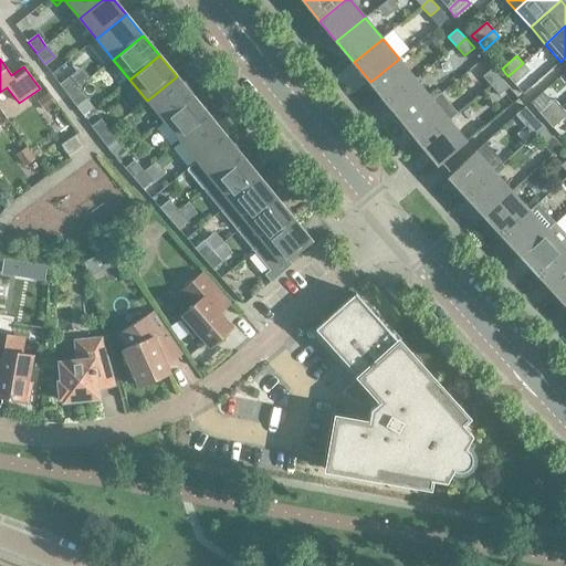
[(387,103),(416,80),(399,59),(370,82),(387,103)]
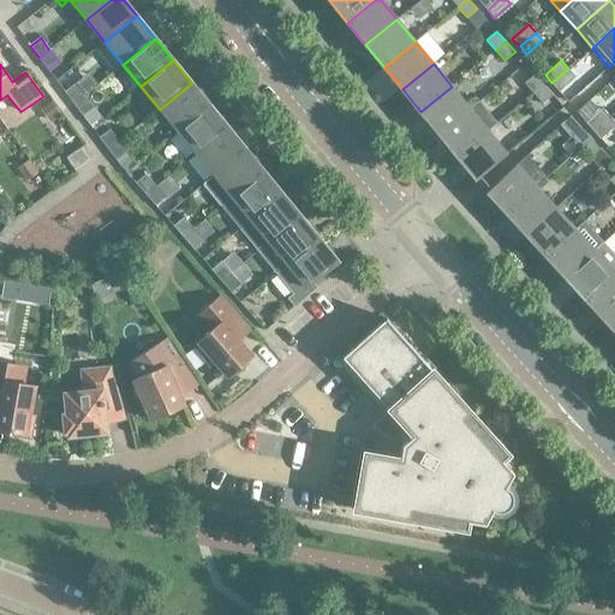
[(568,69),(551,83),(559,91),(575,77),(568,69)]
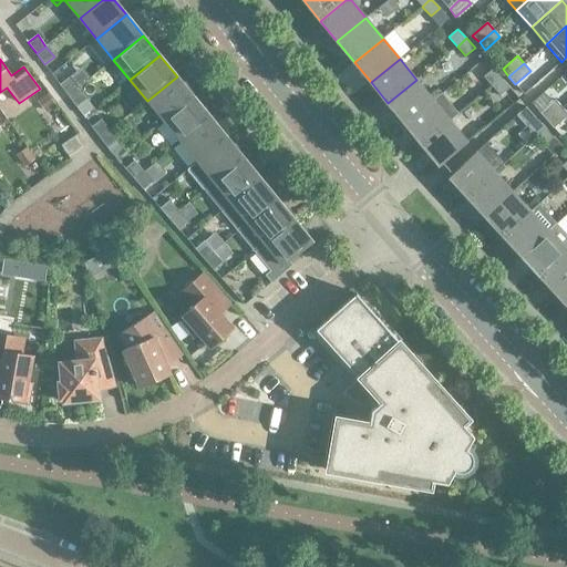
[(492,86),(502,78),(493,69),(484,76),(492,86)]
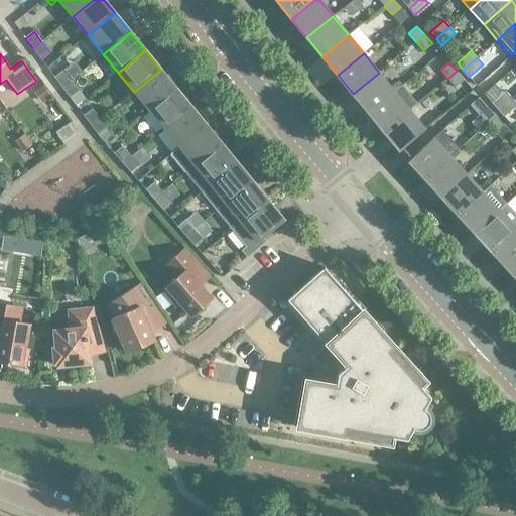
[(134,92),(149,110),(176,88),(161,70),(134,92)]
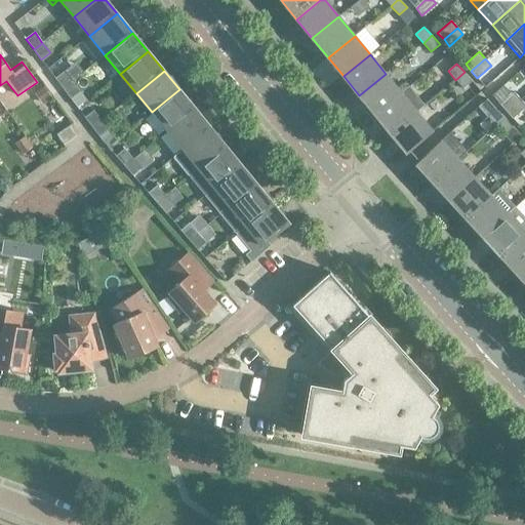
[(64,88),(72,82),(65,72),(55,79),(64,88)]
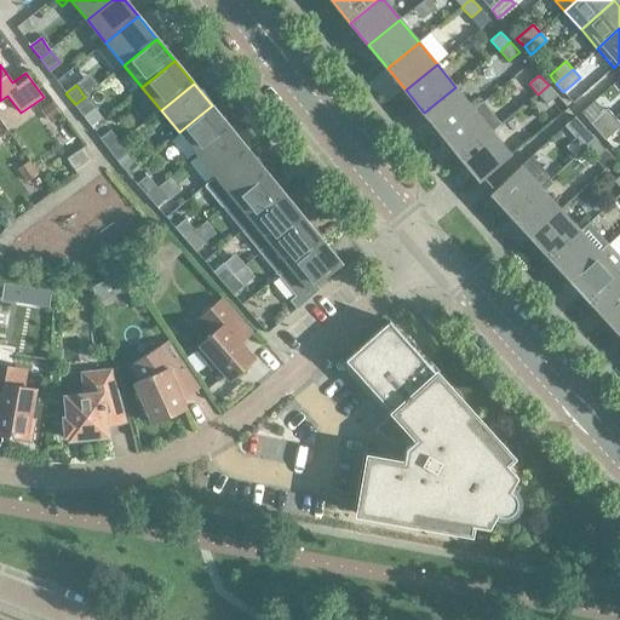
[(549,85),(538,95),(547,104),(557,96),(549,85)]
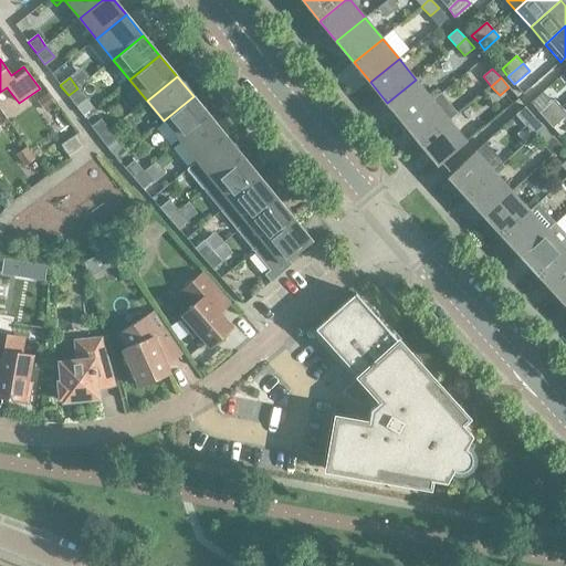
[(404,124),(432,100),(416,80),(387,103),(404,124)]
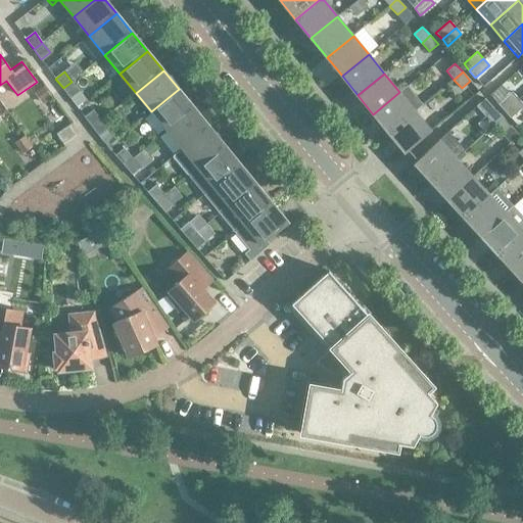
[(72,82),(63,88),(77,107),(88,99),(82,90),(79,92),(72,82)]
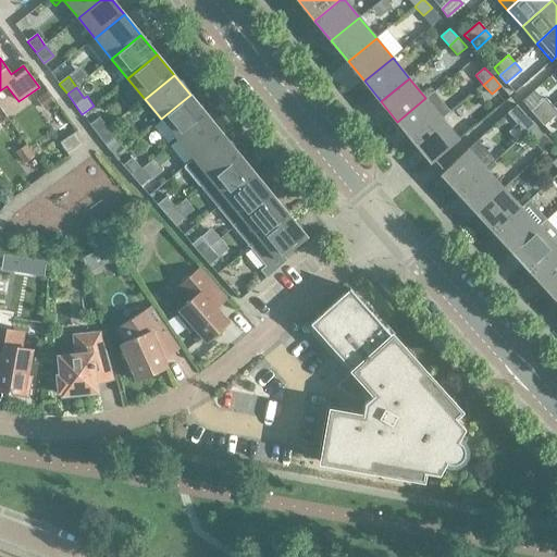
[(413,141),(442,119),(450,112),(434,91),(425,98),(397,122),(413,141)]
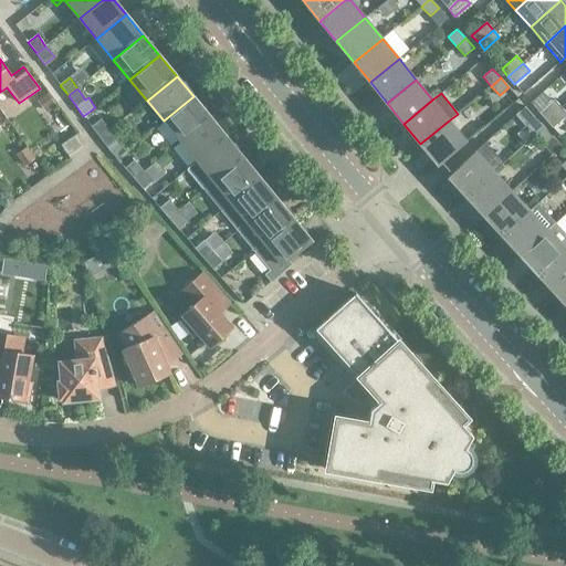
[(164,121),(180,142),(210,117),(194,96),(164,121)]
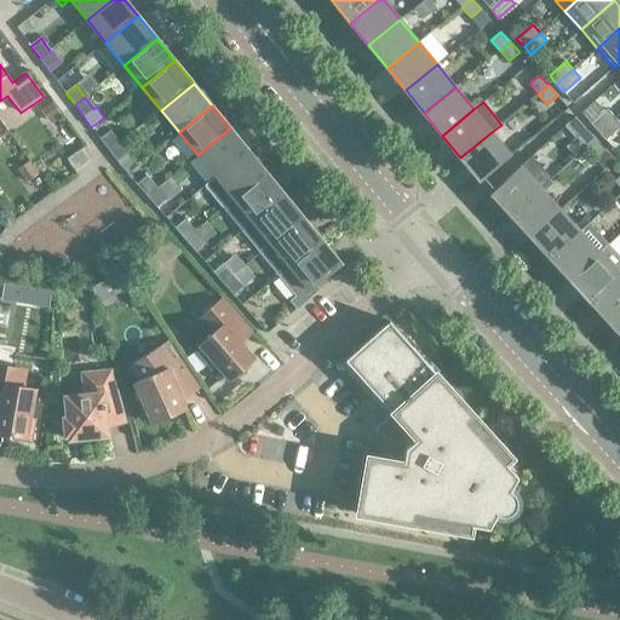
[(598,131),(615,118),(608,109),(591,124),(598,131)]
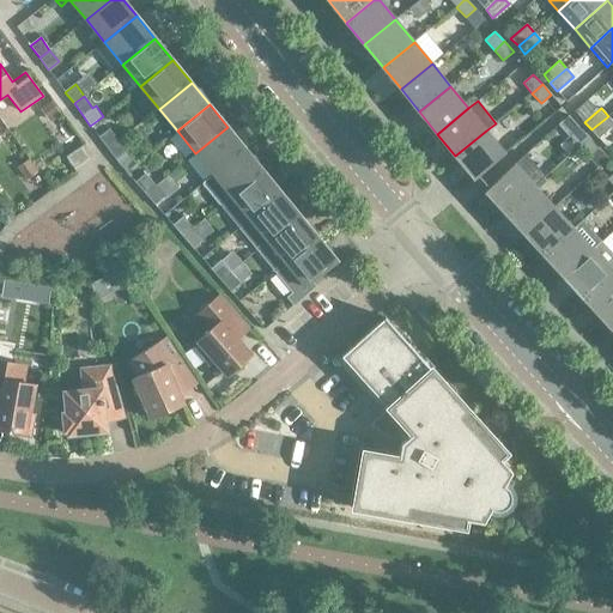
[(612,121),(608,116),(592,129),(599,138),(612,125),(612,121)]
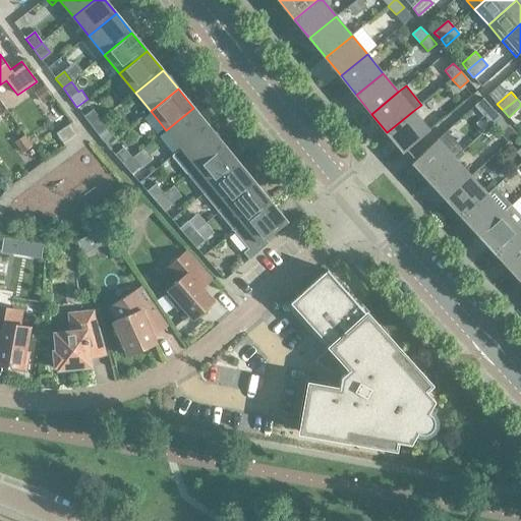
[(166,130),(181,149),(209,126),(193,108),(166,130)]
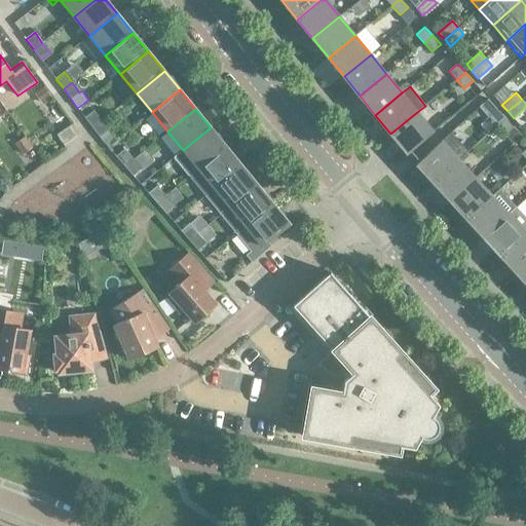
[(496,125),(505,118),(497,109),(489,116),(496,125)]
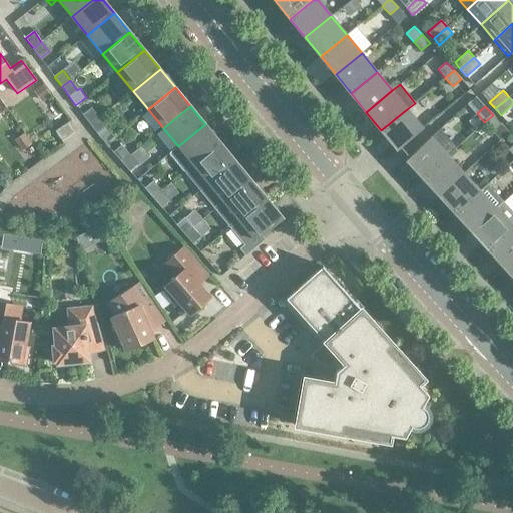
[(90,125),(99,118),(92,108),(83,115),(90,125)]
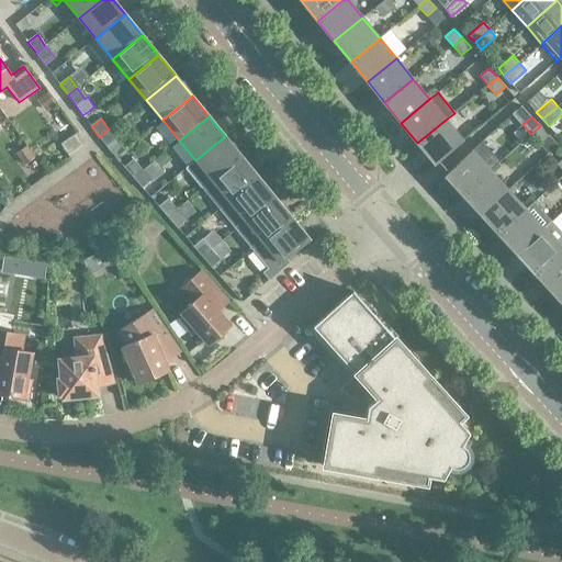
[(446,120),(417,143),(435,164),(463,141),(446,120)]
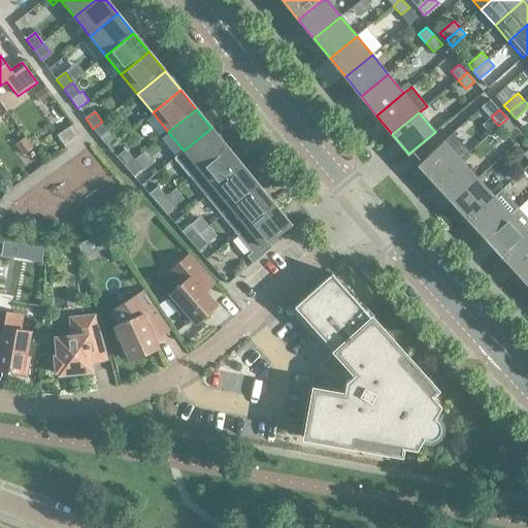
[(507,119),(498,126),(506,135),(515,127),(507,119)]
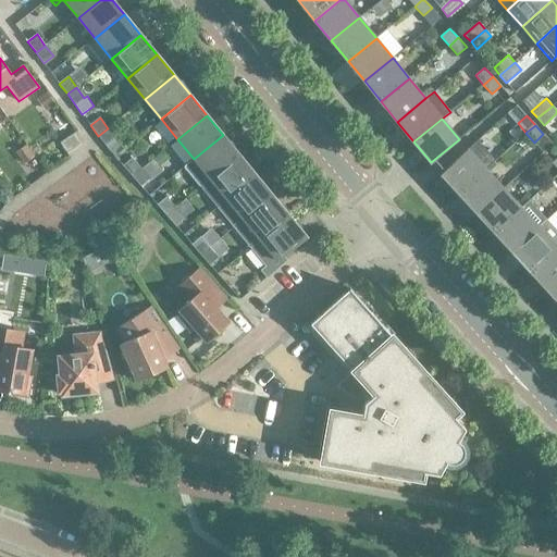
[(108,128),(98,136),(108,149),(114,156),(123,149),(118,141),(108,128)]
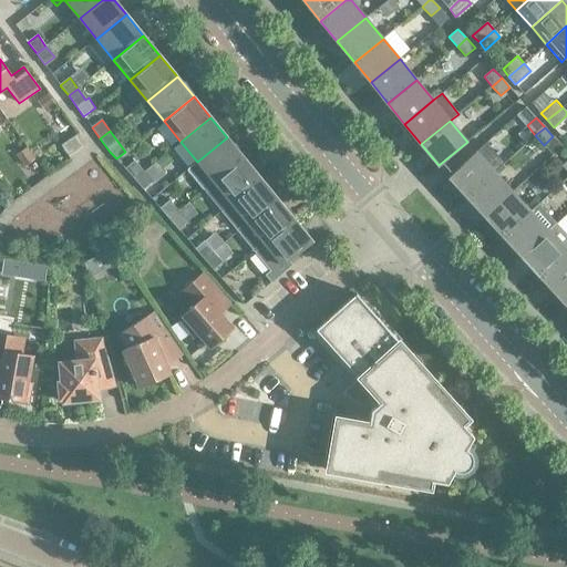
[(68,156),(81,147),(74,136),(61,146),(68,156)]
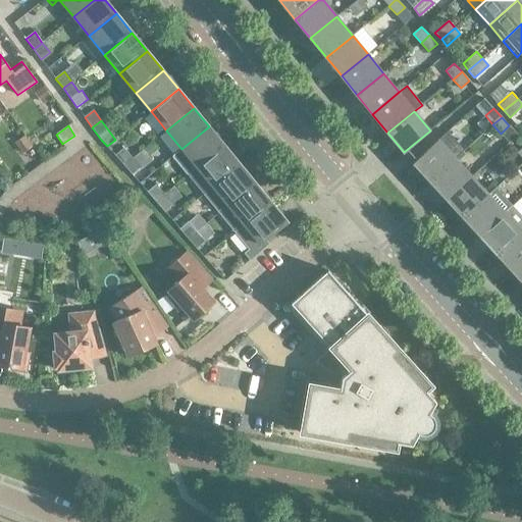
[(181,149),(197,168),(224,146),(209,126),(181,149)]
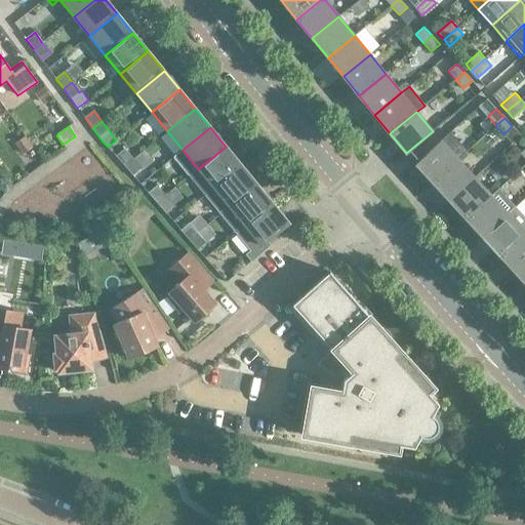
[(25,136),(14,144),(23,156),(33,150),(25,136)]
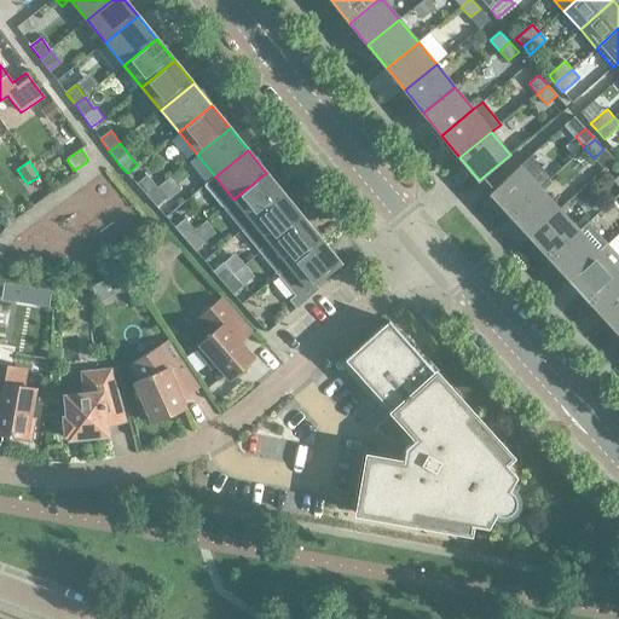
[(510,215),(541,187),(520,166),(490,194),(510,215)]
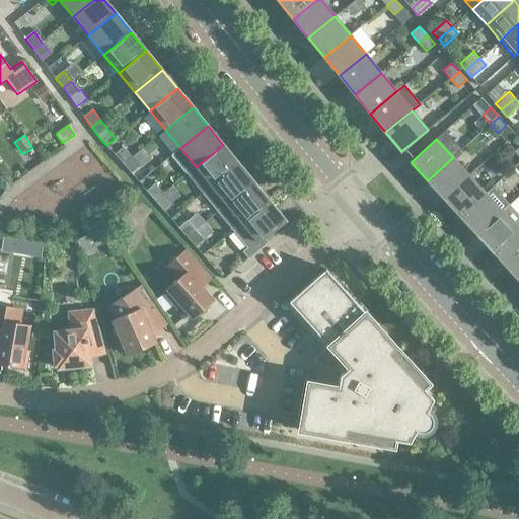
[(196,167),(211,187),(238,164),(223,145),(196,167)]
